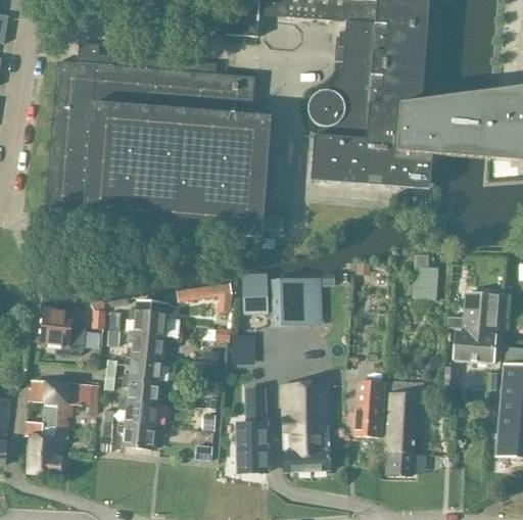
[(228,0),(226,34),(227,34),(256,36),(258,13),(346,20),(345,31),(345,32),(340,31),(339,31),(339,37),(336,37),(334,60),(343,61),(342,65),(342,72),(340,77),(337,81),(332,90),(331,91),(328,90),(325,90),(322,91),(319,92),(316,94),(314,96),(312,98),(311,101),(308,103),(308,106),(308,109),(308,112),(310,115),(311,119),(313,121),(315,123),(318,125),(320,126),(317,135),(316,135),(315,135),(313,161),(312,174),(311,181),(313,181),(355,184),(402,188),(430,190),(432,160),(432,155),(433,155),(441,156),(441,155),(485,158),(492,159),(522,161),(522,80),(497,85),(490,87),(437,98),(423,101),(422,101),(429,0),(228,0)]
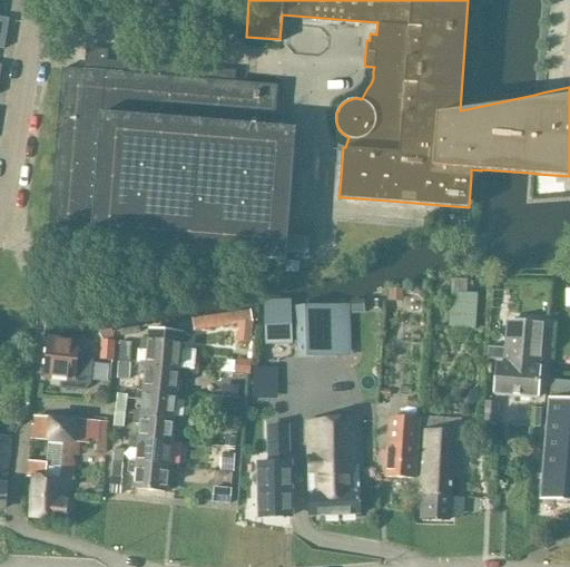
[(0,11),(0,26),(8,28),(10,13),(0,11)]
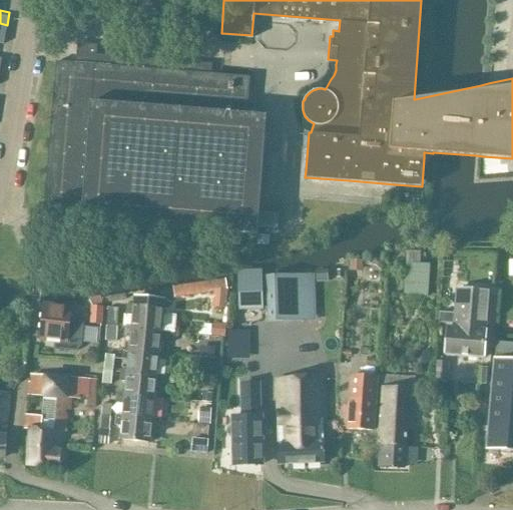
[(46,204),(46,207),(84,210),(83,218),(259,232),(268,115),(247,114),(250,76),(96,64),(96,52),(80,53),(78,62),(70,62),(57,61),(53,120),(56,120),(49,204),(46,204)]
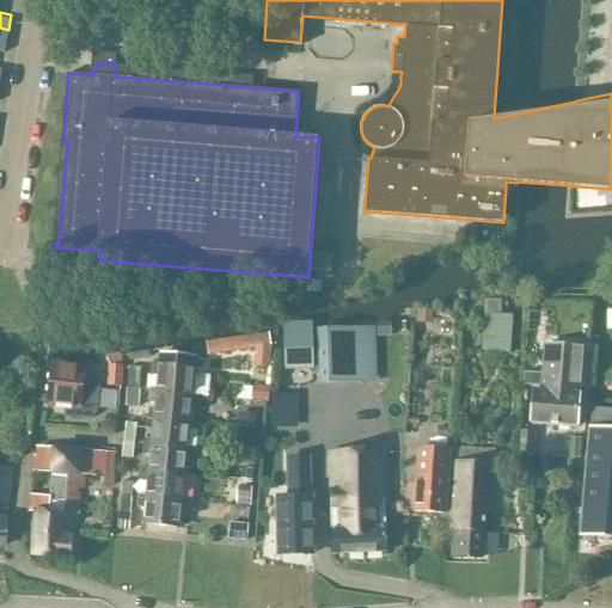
[(509,350),(512,314),(484,313),(482,349),(509,350)]
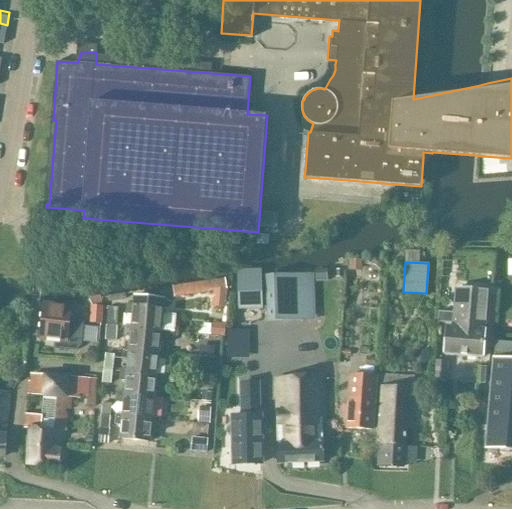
[(302,273),(266,275),(267,316),(267,319),(274,318),(303,317),(302,273)]
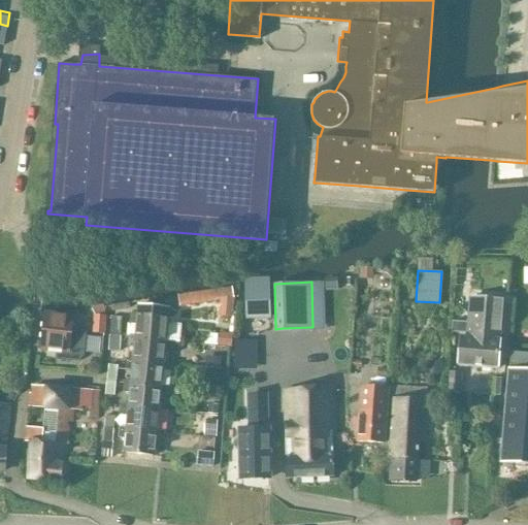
[(233,296),(232,285),(177,292),(179,304),(233,296)]
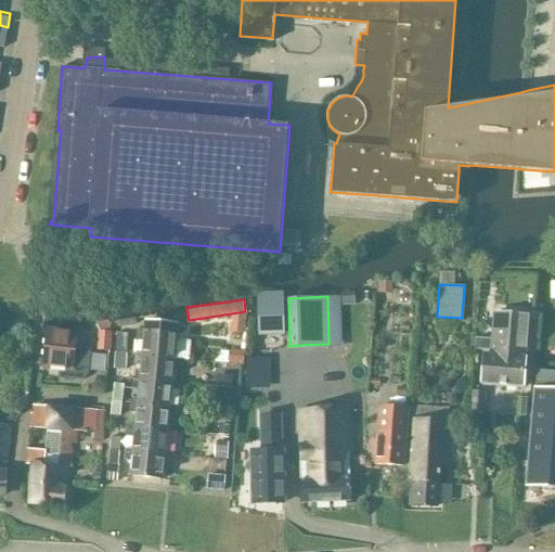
[(284,304),(257,305),(257,333),(285,332),(284,304)]
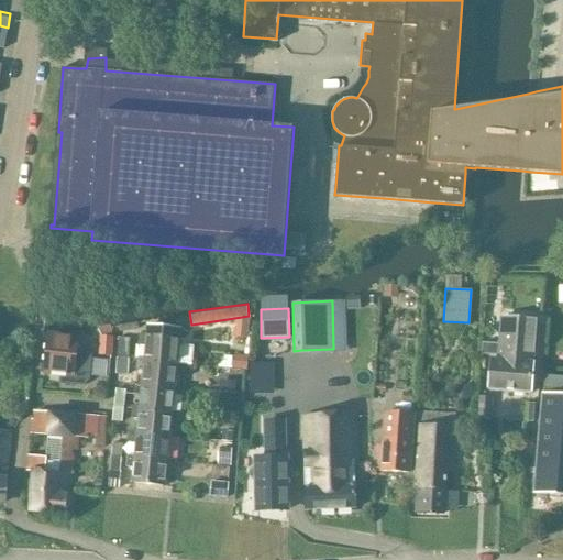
[(482,340),(482,352),(497,353),(498,350),(533,352),(536,319),(500,316),(498,341),(482,340)]
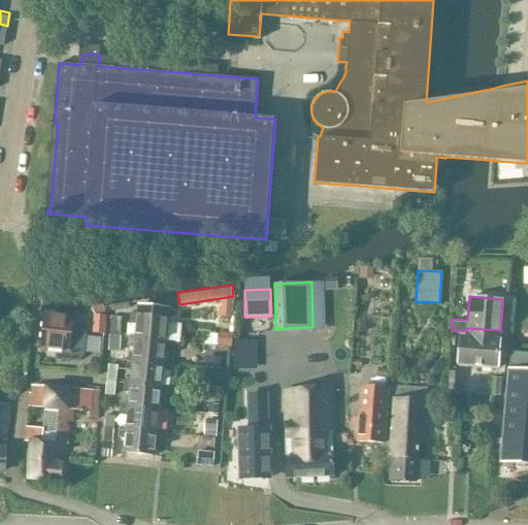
[(103,303),(91,305),(94,313),(93,330),(100,330),(104,331),(105,315),(105,313),(103,303)]
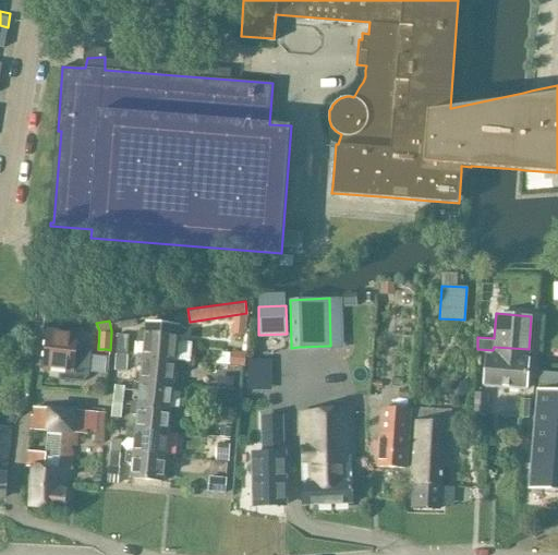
[(48,329),(45,366),(59,368),(58,377),(81,379),(88,374),(88,373),(91,347),(74,346),(75,332),(48,329)]
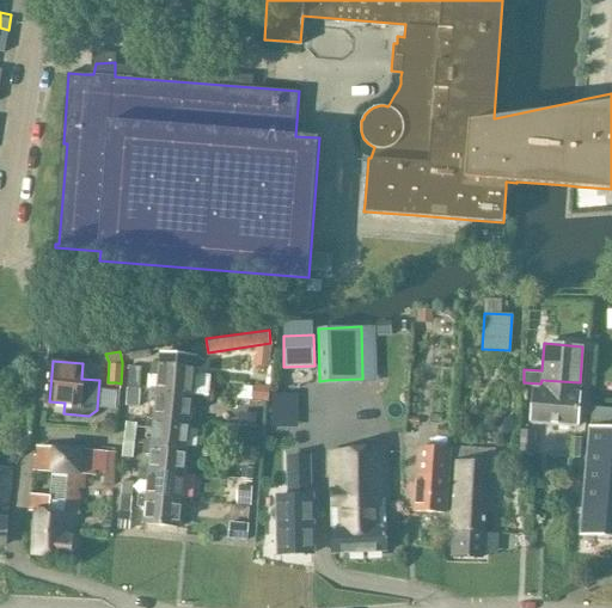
[(151,386),(150,390),(157,390),(157,387),(161,388),(161,390),(191,393),(195,366),(165,363),(165,362),(152,361),(152,372),(159,372),(157,386),(151,386)]
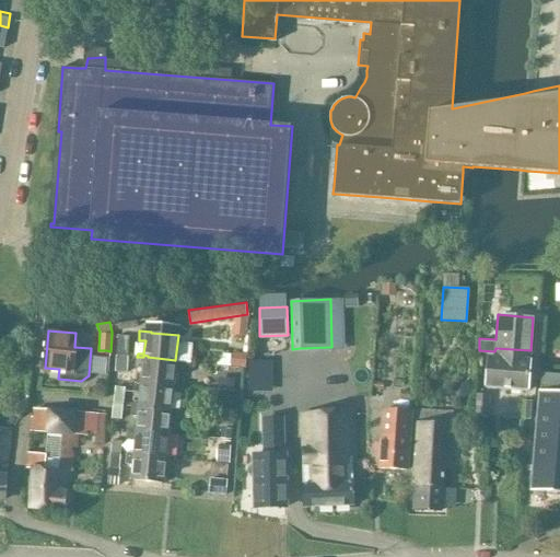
[(118,333),(116,355),(128,356),(129,334),(118,333)]
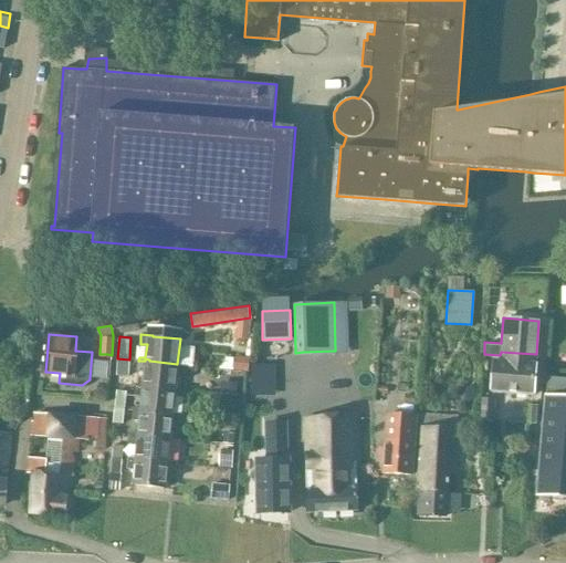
[(494,358),(491,389),(533,393),(536,354),(501,352),(500,355),(500,360),(494,358)]
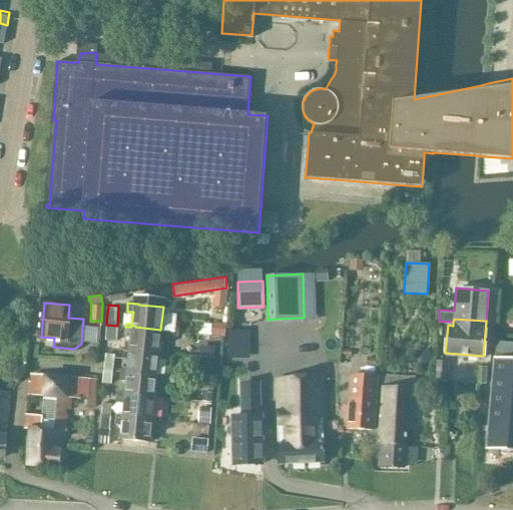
[(88,321),(87,329),(96,330),(97,321),(90,321),(88,321)]
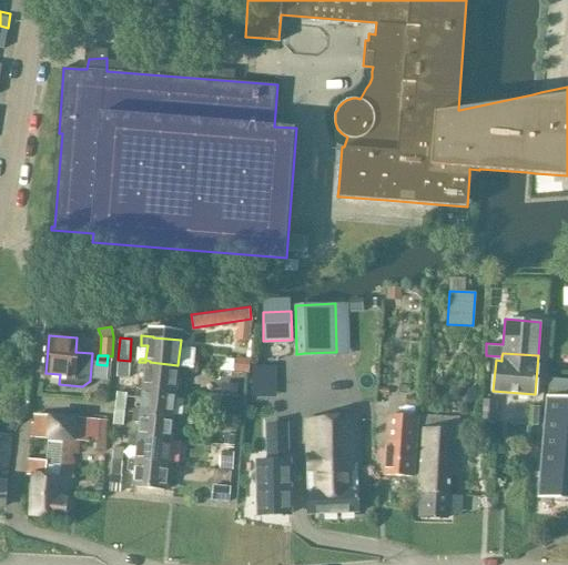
[(233,369),(250,371),(251,357),(235,355),(233,369)]
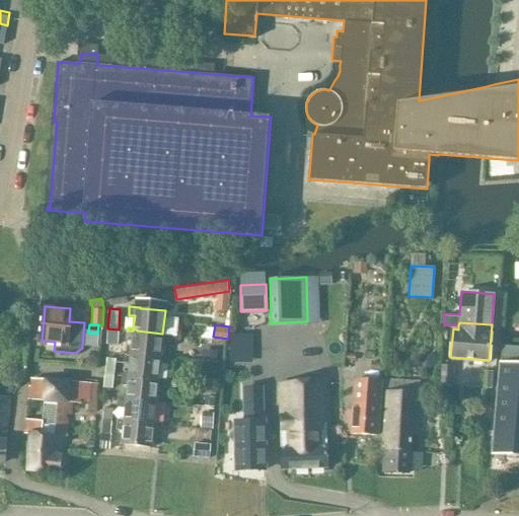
[(119,329),(107,328),(106,342),(118,343),(119,329)]
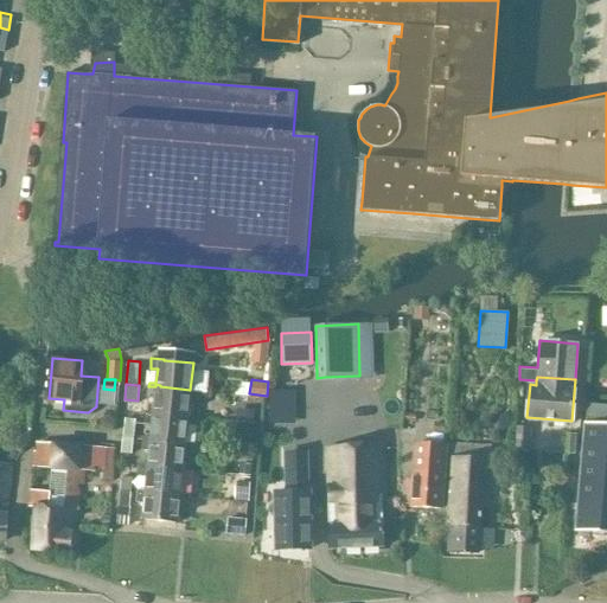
[(146,409),(146,412),(153,412),(153,411),(158,412),(158,414),(187,416),(190,390),(160,386),(160,385),(155,384),(155,386),(148,386),(148,395),(154,396),(153,410),(146,409)]
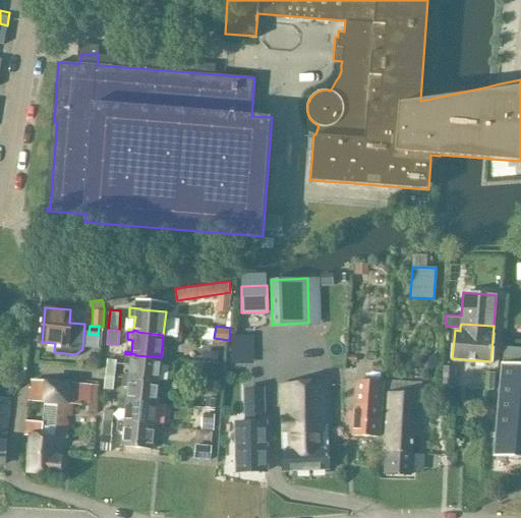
[(503,364),(495,454),(520,455),(520,349),(505,348),(504,365),(503,364)]
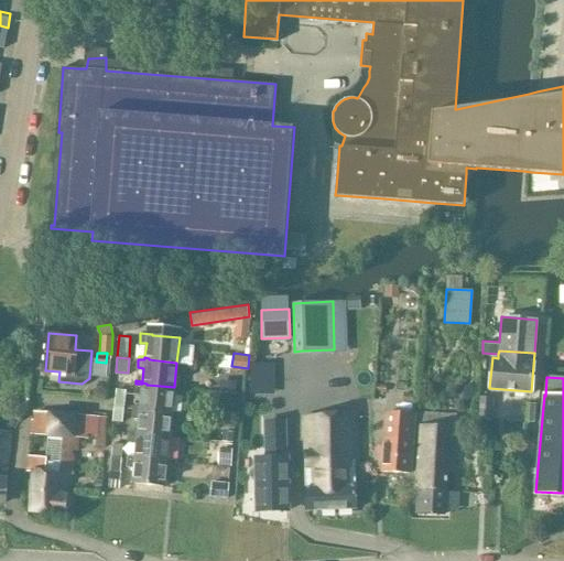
[(133,405),(133,408),(140,408),(140,407),(143,407),(143,409),(172,411),(174,387),(147,385),(147,384),(142,383),(142,384),(136,384),(134,391),(141,391),(140,405),(133,405)]
